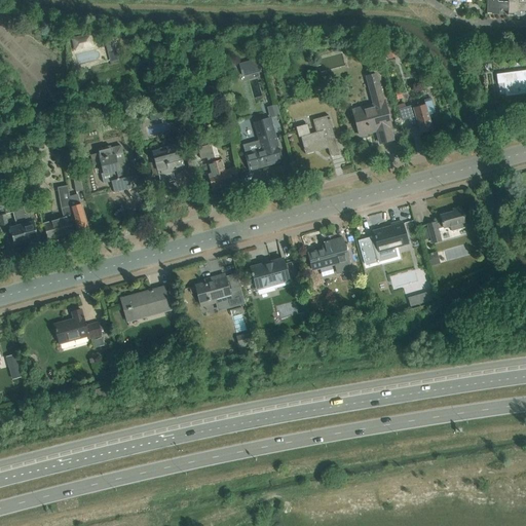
[(497,2),(497,0),(486,0),(487,12),(492,13),(492,14),(498,14),(498,10),(508,11),(508,2),(497,2)]
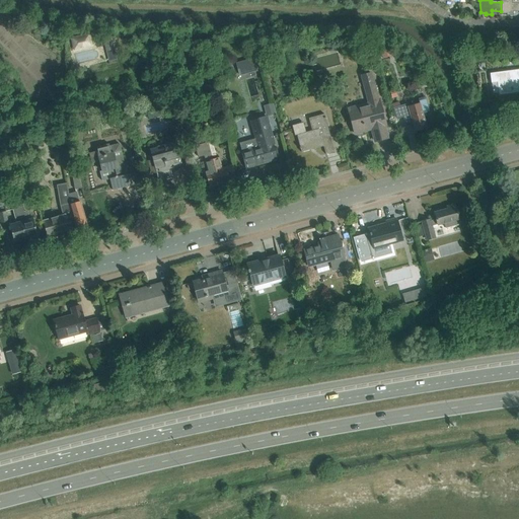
[(518,0),(501,0),(501,2),(501,11),(501,13),(506,13),(506,15),(513,15),(513,11),(518,11),(518,0)]
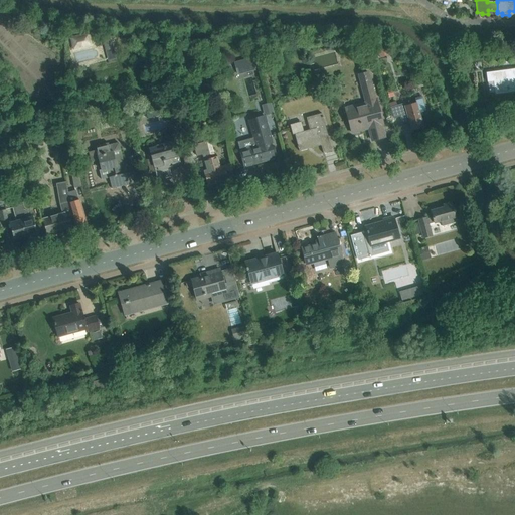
[(109,51),(117,50),(114,35),(106,37),(109,51)]
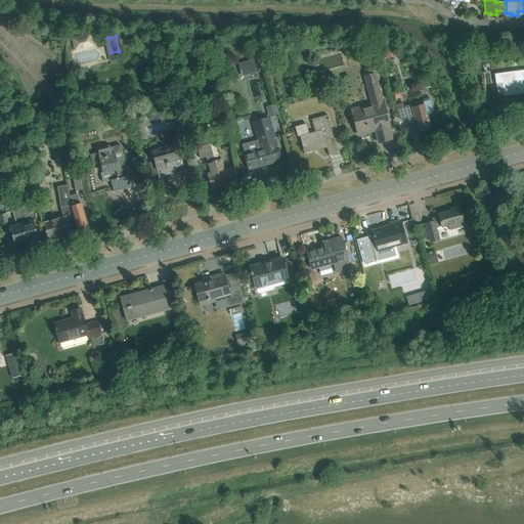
[(258,58),(238,63),(242,76),(261,71),(258,58)]
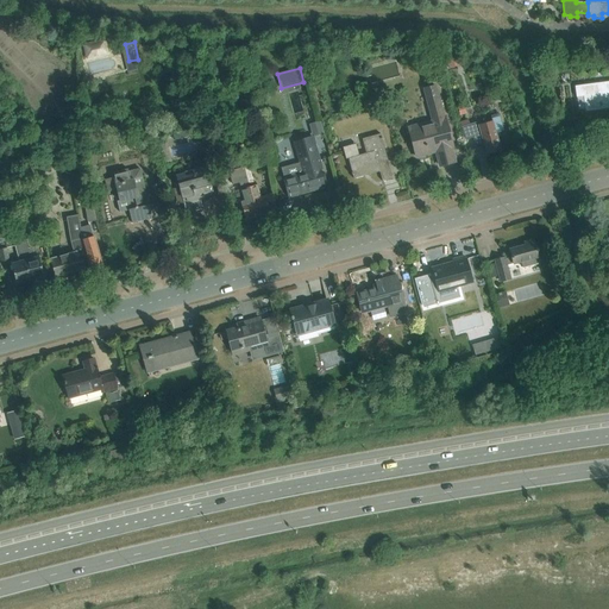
[(85,79),(86,100),(92,100),(90,88),(94,88),(94,79),(85,79)]
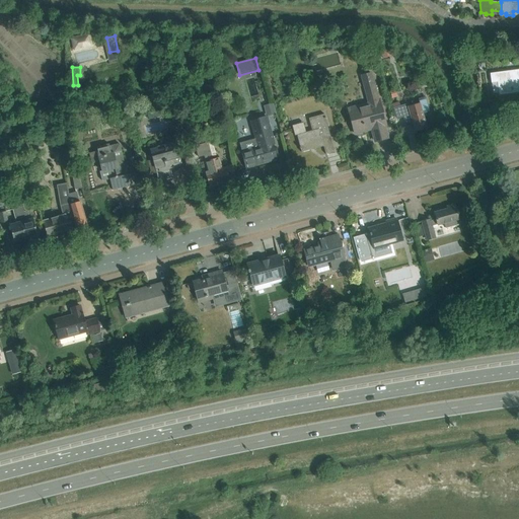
[(518,69),(490,73),(490,74),(492,83),(498,82),(498,86),(499,94),(518,92),(518,86),(518,85),(518,69)]
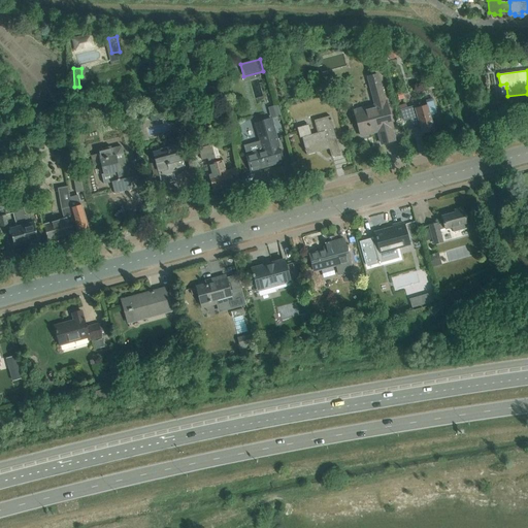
[(375,105),(355,110),(361,136),(374,132),(373,130),(378,129),(382,143),(395,140),(392,128),(393,127),(387,102),(386,102),(380,80),(378,73),(368,76),(370,84),(375,105)]
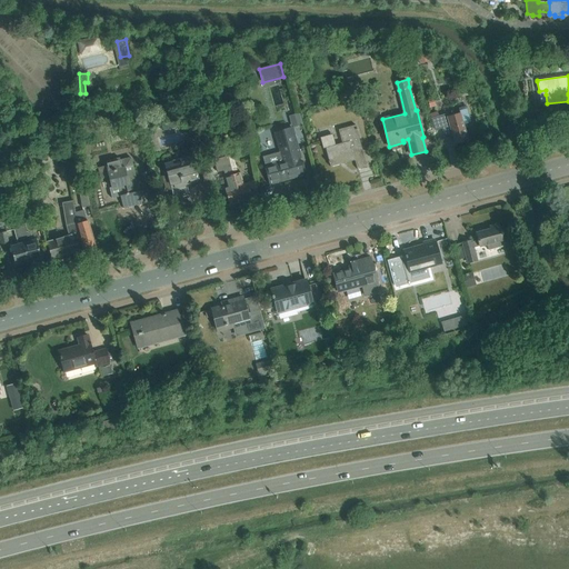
[(432,117),(432,119),(436,130),(442,128),(446,138),(453,137),(455,143),(468,140),(461,113),(449,117),(448,113),(432,117)]
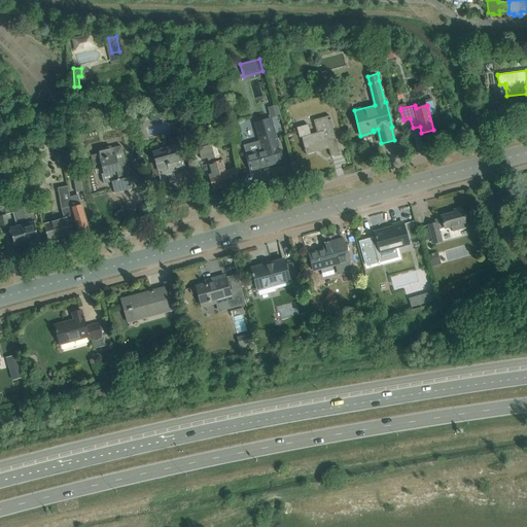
[(299,137),(301,137),(306,154),(328,148),(330,156),(340,154),(330,120),(330,118),(329,118),(328,115),(313,120),(316,133),(310,134),(308,124),(295,127),(299,137)]
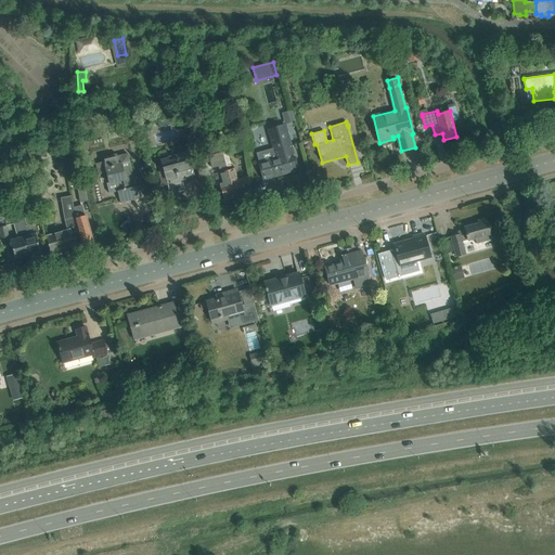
[(273,147),(256,152),(266,185),(265,179),(278,176),(276,173),(295,168),(289,147),(292,146),(285,125),(262,131),(269,130),(273,147)]
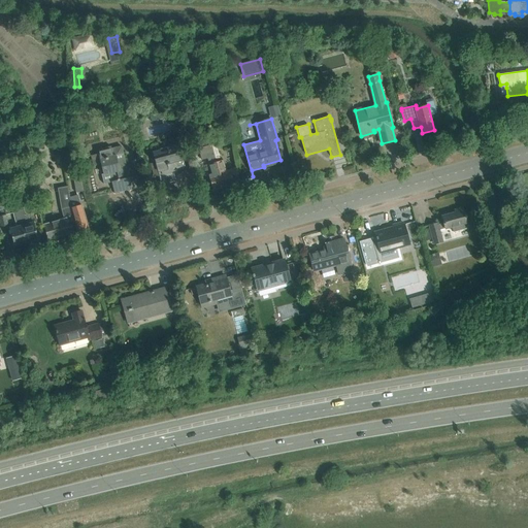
[(33,154),(30,140),(25,141),(27,156),(33,154)]
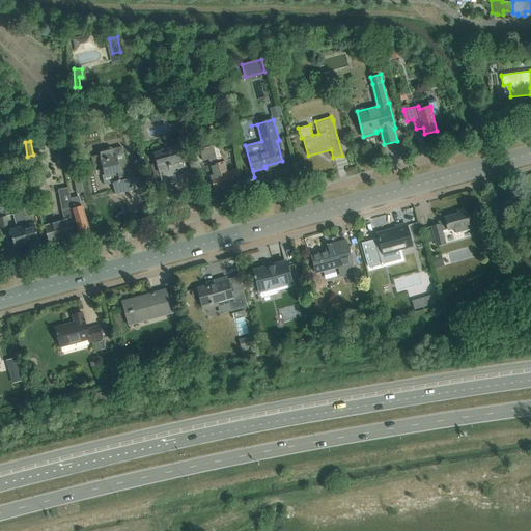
[(174,172),(187,169),(179,145),(154,152),(155,156),(149,157),(151,165),(157,164),(163,188),(166,198),(180,194),(174,172)]
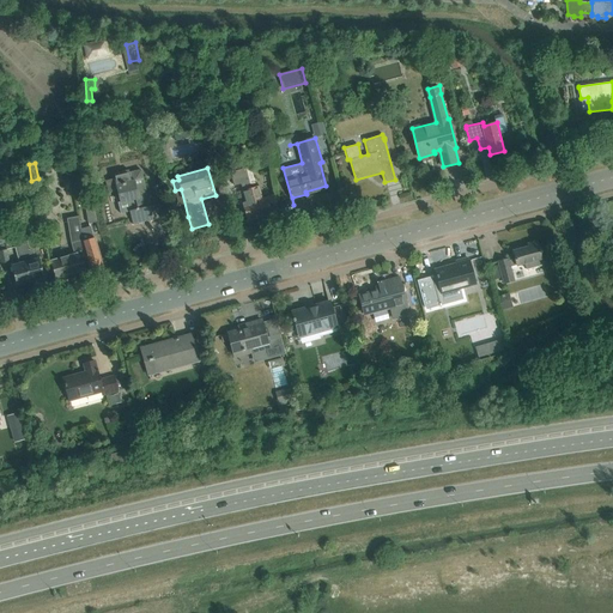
[(259,218),(250,188),(249,183),(250,183),(246,168),(226,173),(230,187),(241,183),(246,201),(242,202),(247,222),(259,218)]
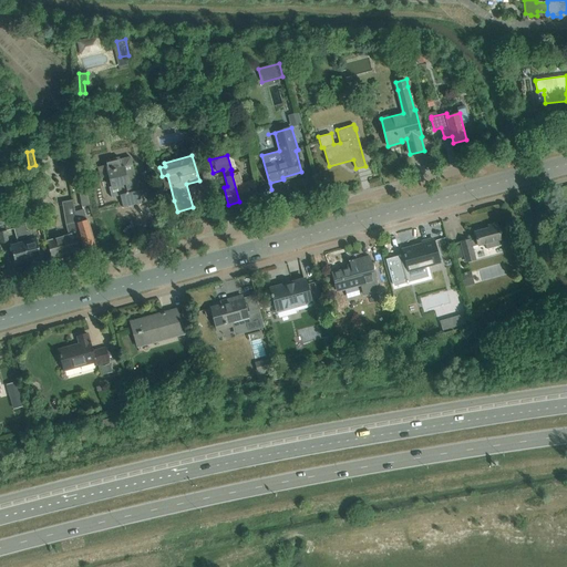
[(136,184),(131,157),(120,160),(120,157),(104,161),(105,165),(98,167),(103,185),(110,184),(111,187),(117,186),(123,207),(143,202),(140,189),(136,191),(134,184),(136,184)]
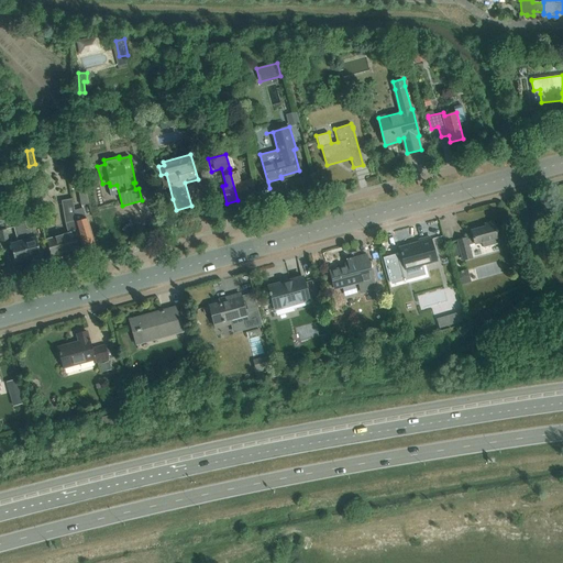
[(238,170),(230,173),(238,200),(249,197),(249,195),(255,194),(252,179),(245,181),(244,180),(241,181),(238,170)]
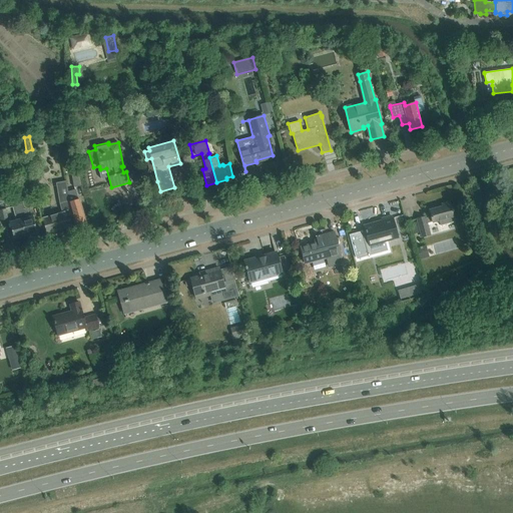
[(77,170),(70,172),(73,187),(80,185),(77,170)]
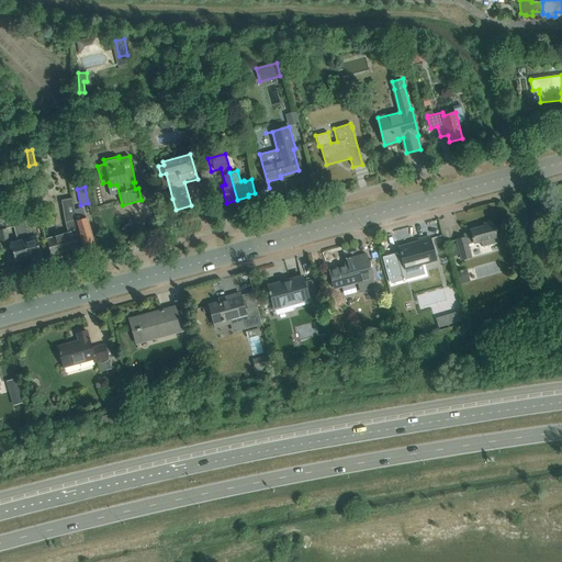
[(74,221),(77,220),(75,209),(74,210),(71,198),(60,200),(65,223),(67,232),(46,238),(52,255),(76,248),(81,246),(74,221)]
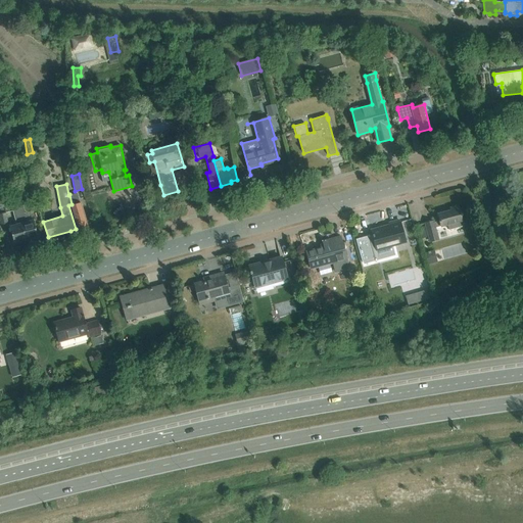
[(81,202),(79,202),(77,192),(69,194),(72,204),(68,205),(76,229),(87,226),(81,202)]
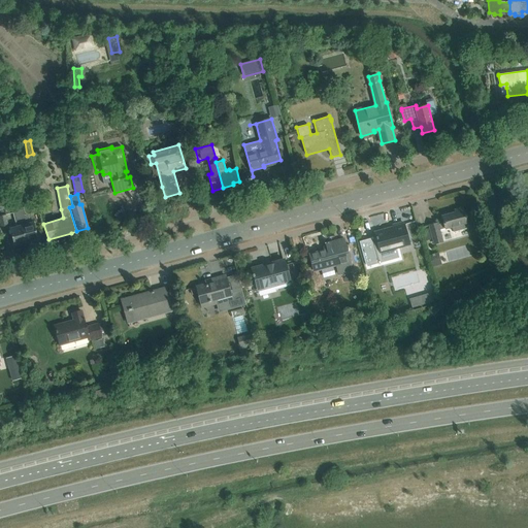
[(23,208),(22,208),(18,210),(26,242),(38,239),(33,221),(30,222),(29,217),(25,215),(24,215),(23,208)]
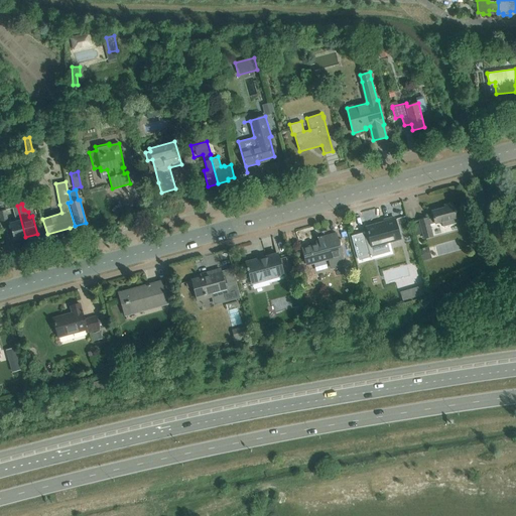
[(455,213),(456,213),(456,210),(455,211),(453,204),(444,206),(444,208),(432,212),(434,218),(428,220),(427,218),(419,220),(424,239),(432,236),(429,225),(441,222),(442,227),(458,223),(456,218),(457,218),(455,213)]
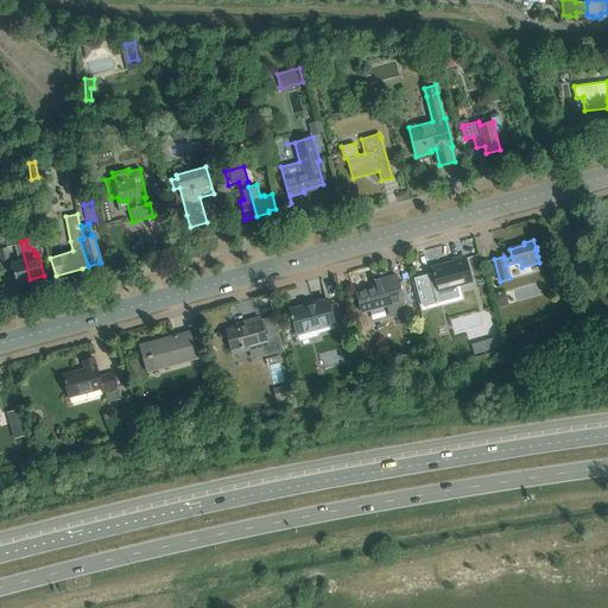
[(20,242),(14,244),(18,260),(11,263),(16,283),(30,279),(20,242)]
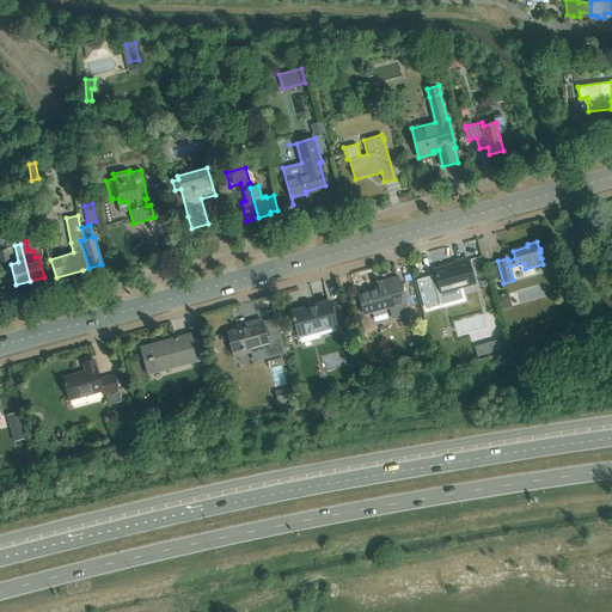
[(475,283),(471,270),(469,258),(457,262),(458,265),(447,269),(447,267),(435,270),(436,275),(436,277),(438,277),(441,293),(442,293),(441,291),(459,286),(459,288),(475,283)]
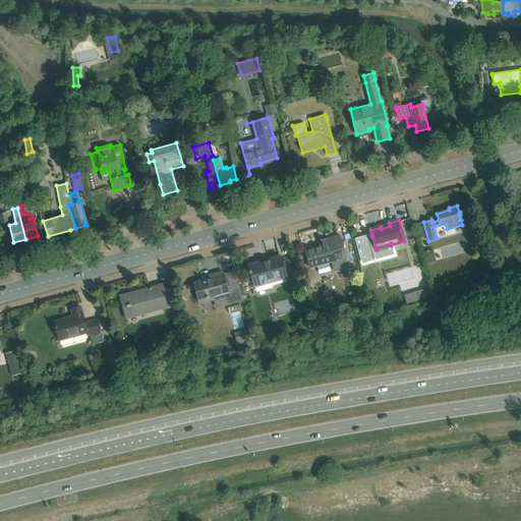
[(348,268),(342,246),(340,236),(331,238),(327,239),(320,241),(321,247),(305,251),(310,268),(332,262),(335,272),(348,268)]
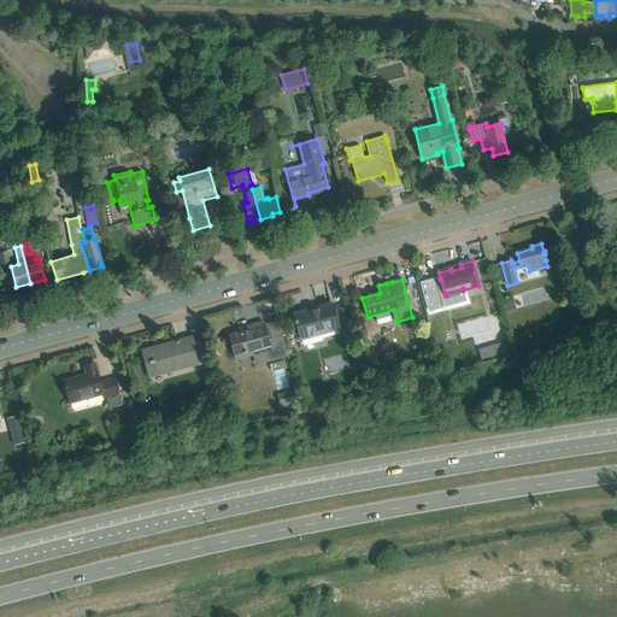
[(325,291),(306,297),(309,303),(327,297),(325,291)]
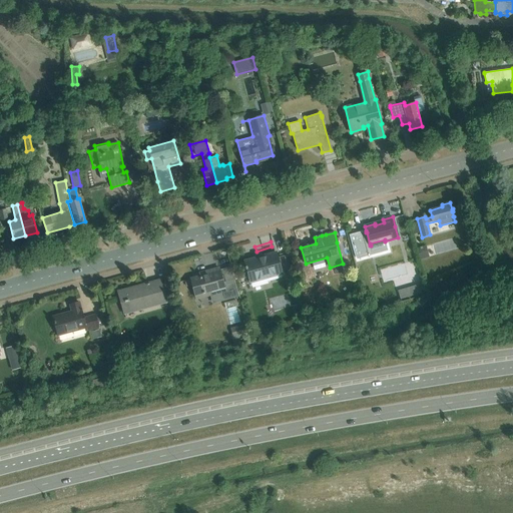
[(417,248),(420,259),(427,257),(425,246),(417,248)]
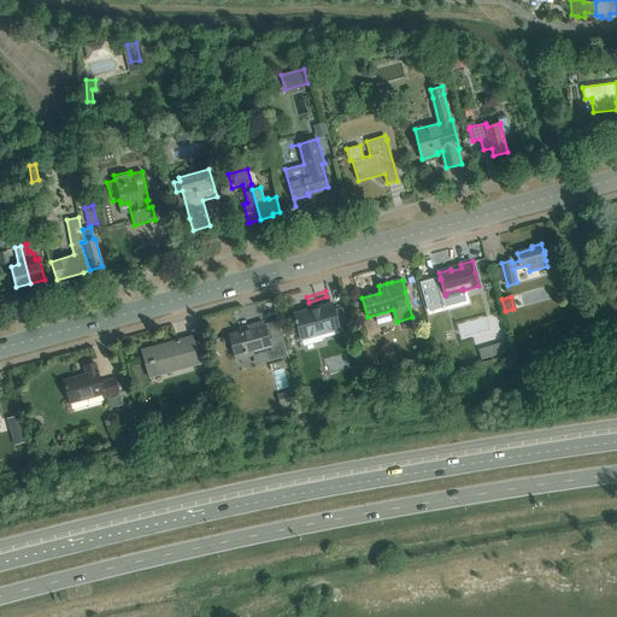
[(303,340),(321,334),(340,329),(333,304),(295,315),(297,321),(295,321),(295,323),(298,323),(303,340)]
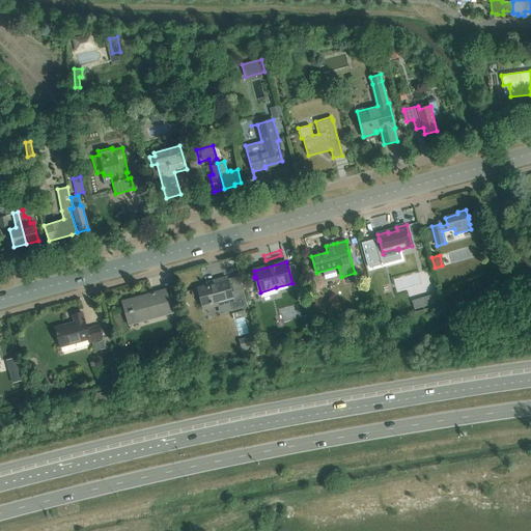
[(247,305),(240,278),(227,281),(226,279),(228,278),(207,283),(207,286),(191,291),(192,291),(193,297),(199,295),(201,304),(210,302),(211,304),(219,302),(222,312),(247,305)]
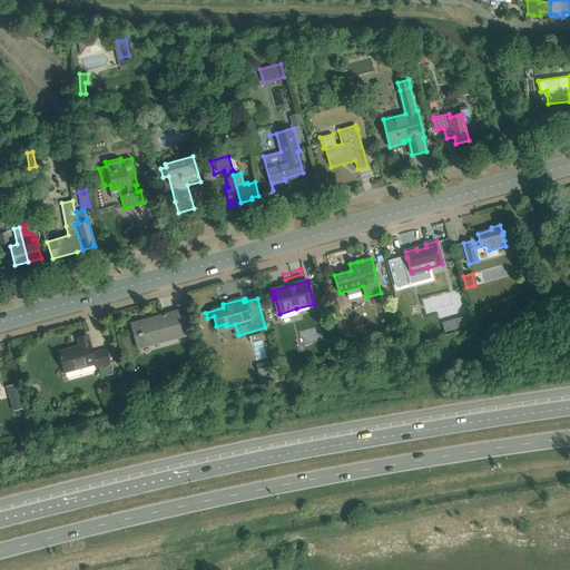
[(186,341),(180,322),(178,312),(166,315),(165,315),(163,315),(164,318),(148,323),(147,320),(153,318),(151,317),(130,323),(131,331),(134,331),(139,354),(140,354),(138,345),(163,340),(163,342),(178,338),(177,335),(183,334),(185,342),(186,341)]
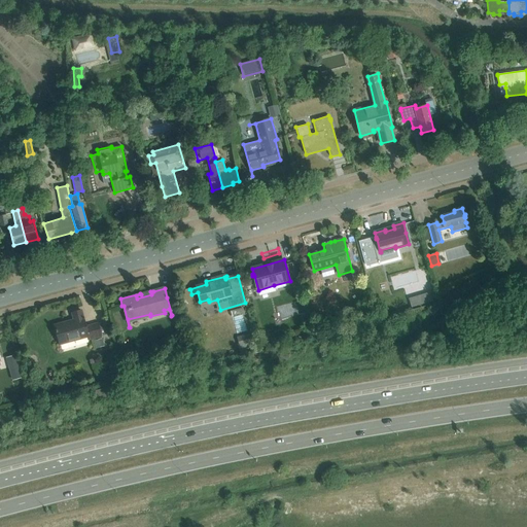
[(56,329),(56,332),(57,332),(60,345),(89,337),(89,339),(93,338),(95,348),(104,346),(101,336),(98,323),(85,327),(81,311),(72,313),(75,322),(68,324),(67,322),(55,325),(56,329)]
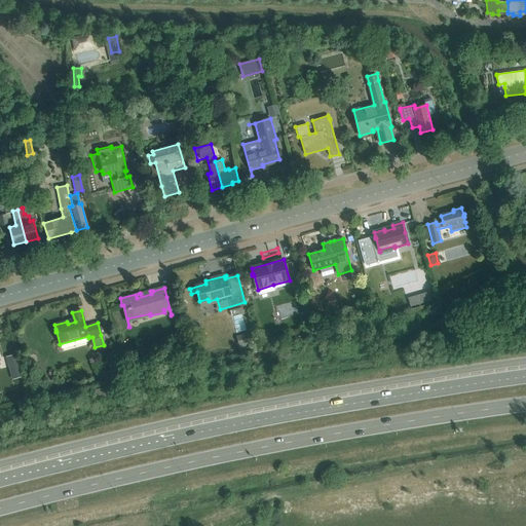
[(414,413),(430,412),(429,404),(414,406),(414,413)]
